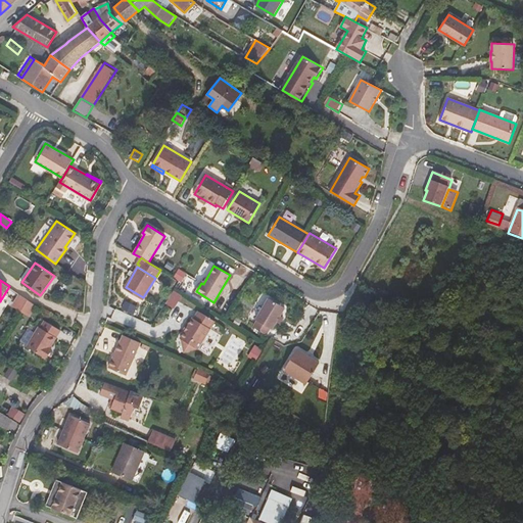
[(20,312),(27,301),(18,297),(12,307),(20,312)]
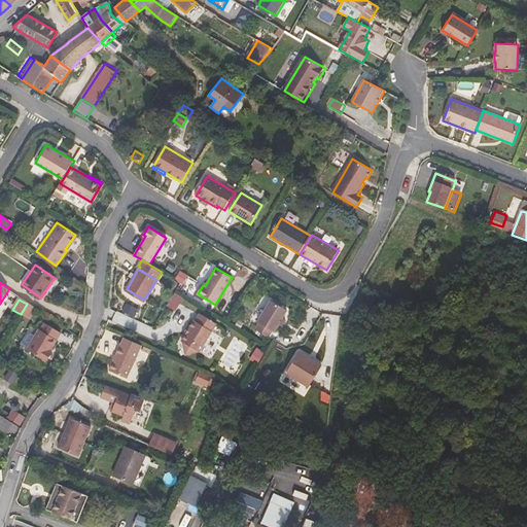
[(255,329),(269,338),(273,331),(274,331),(287,310),(271,300),(257,322),(259,322),(255,329)]
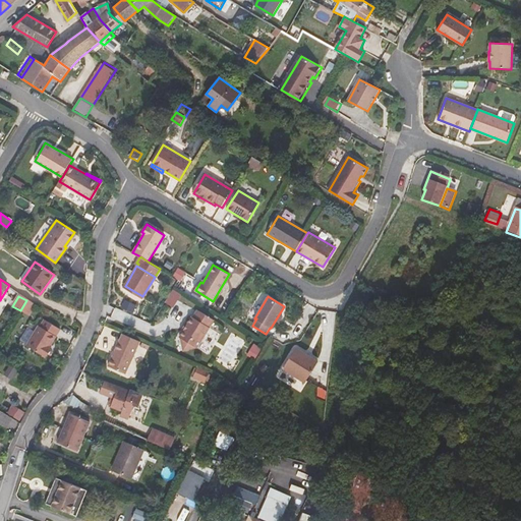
[(34,305),(26,300),(20,310),(27,315),(34,305)]
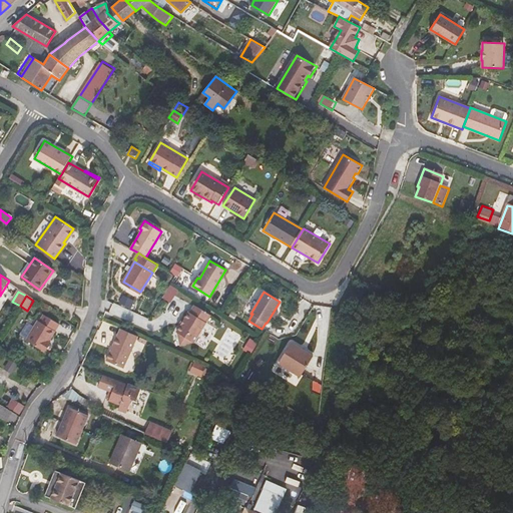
[(206,322),(211,315),(195,305),(190,313),(189,312),(176,332),(179,334),(181,344),(191,341),(194,343),(206,322)]
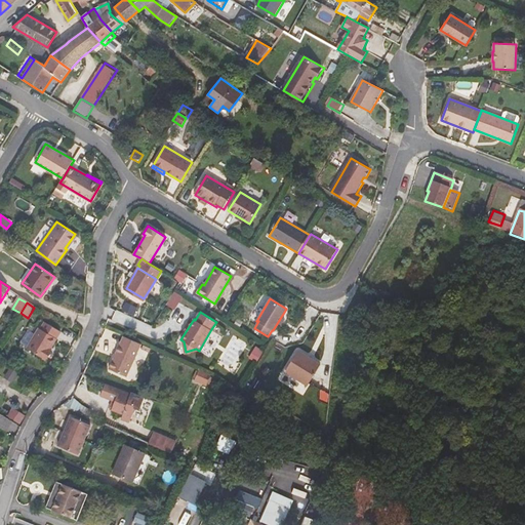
[(62,331),(45,322),(41,329),(39,328),(27,349),(46,360),(52,351),(50,350),(62,331)]
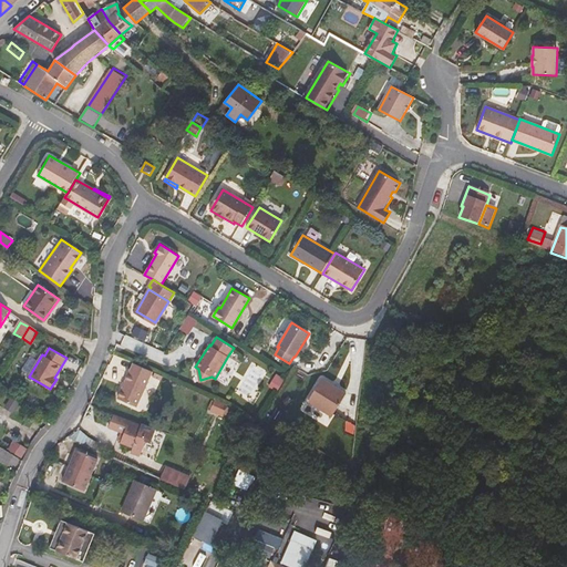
[(135,405),(152,370),(133,362),(117,398),(135,405)]
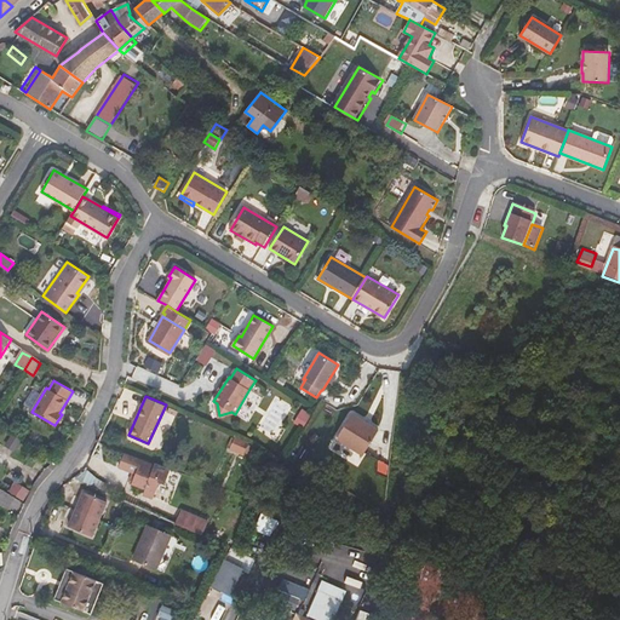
[(297,420),(305,425),(313,415),(303,409),(297,420)]
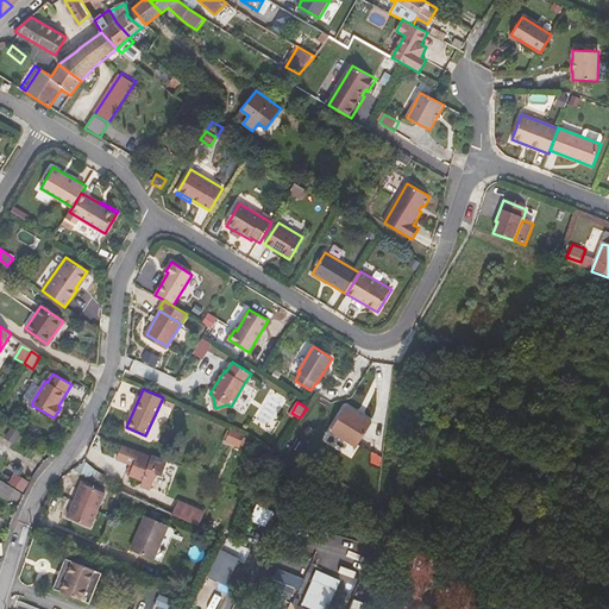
[(372,422),(346,407),(331,431),(357,447),(372,422)]
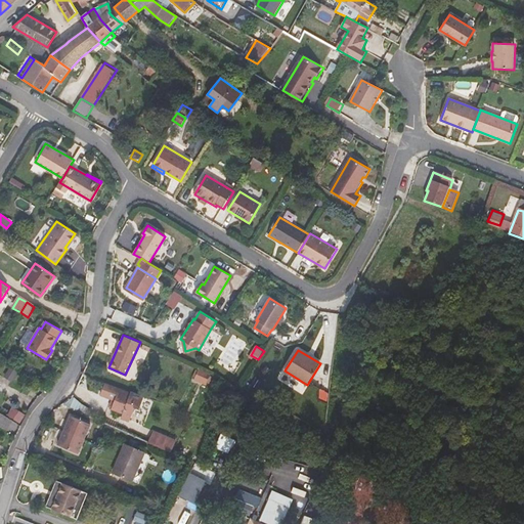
[(128,374),(134,376),(140,362),(134,360),(128,374)]
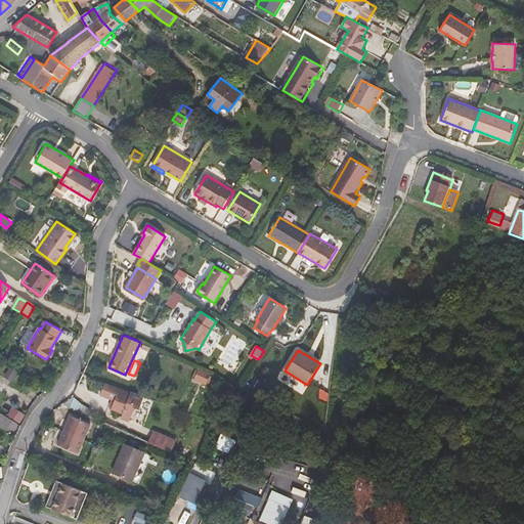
[(143,395),(131,391),(130,393),(104,384),(100,395),(115,400),(112,408),(123,413),(121,419),(129,422),(134,406),(139,408),(143,395)]
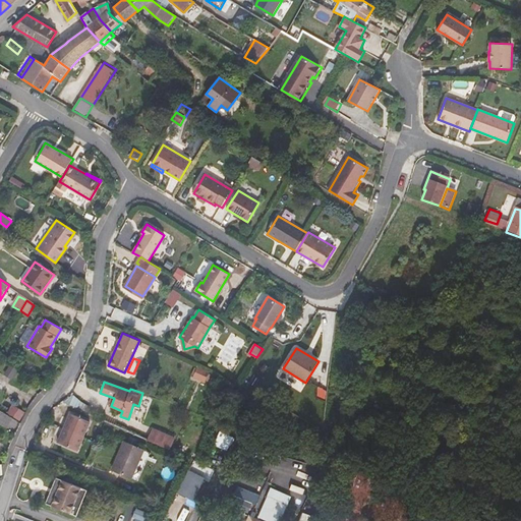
[(0,407),(0,410),(7,414),(13,403),(6,399),(0,407)]
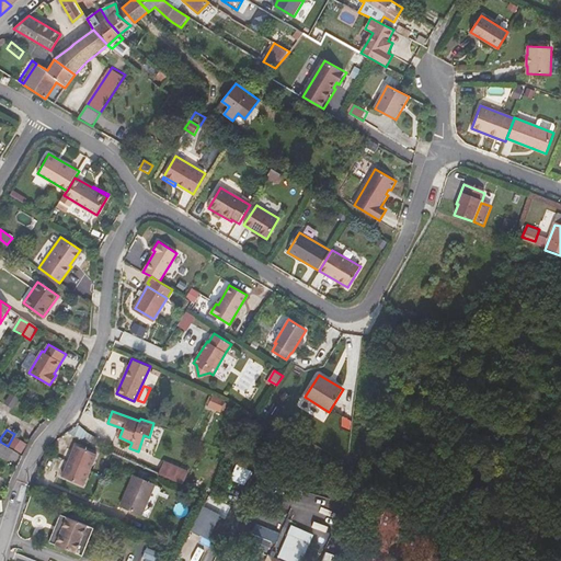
[(98,455),(76,446),(63,477),(84,487),(98,455)]
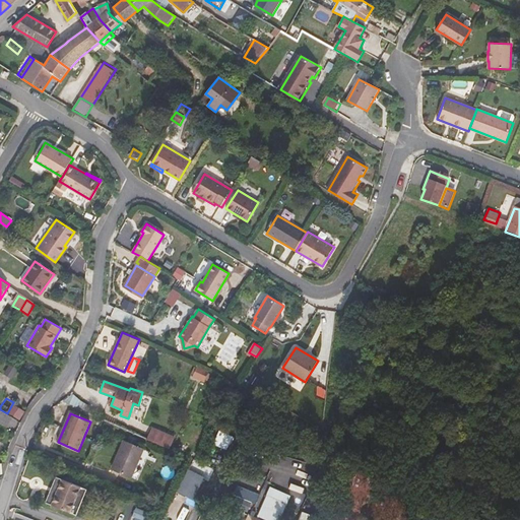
[(156,418),(153,427),(168,433),(171,425),(156,418)]
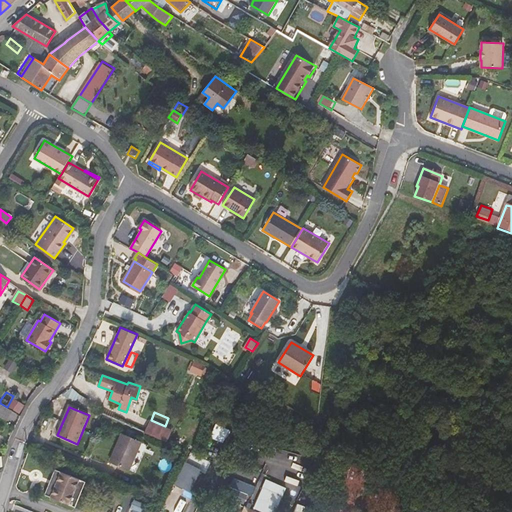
[(151,420),(145,432),(168,441),(172,430),(164,427),(165,426),(151,420)]
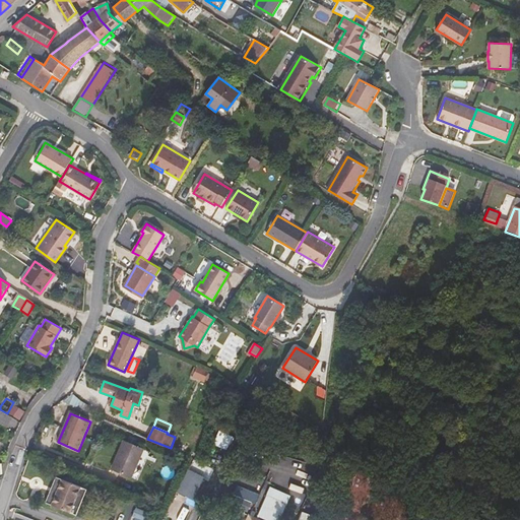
[(144,449),(124,440),(111,469),(131,477),(144,449)]
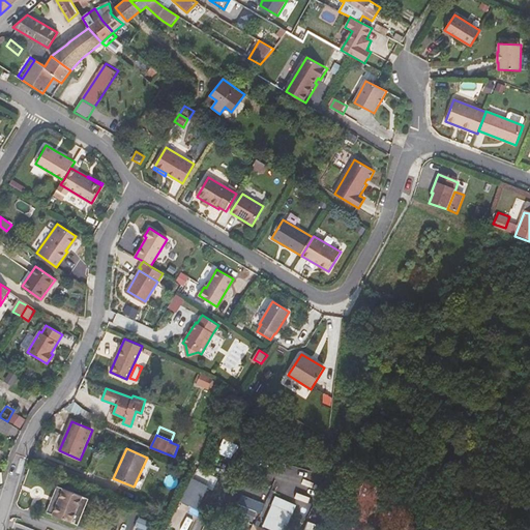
[(185,495),(201,502),(210,482),(196,475),(185,495)]
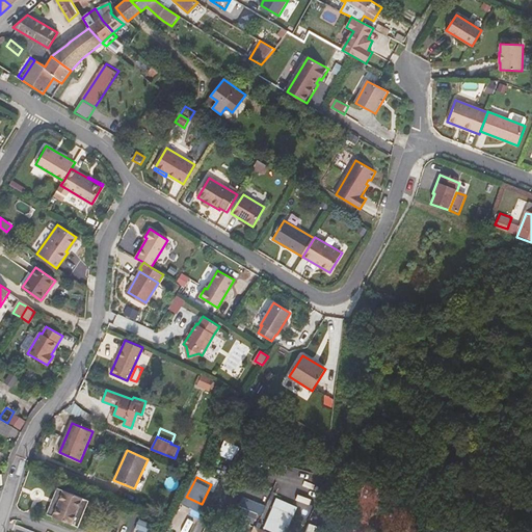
[(63,487),(59,486),(48,512),(52,514),(63,487)]
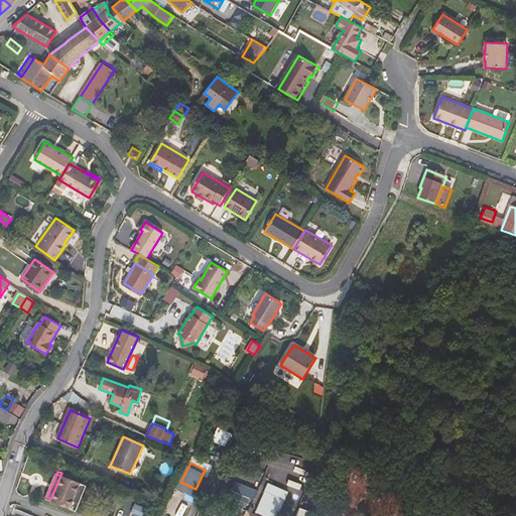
[(80,481),(61,473),(50,499),(69,507),(80,481)]
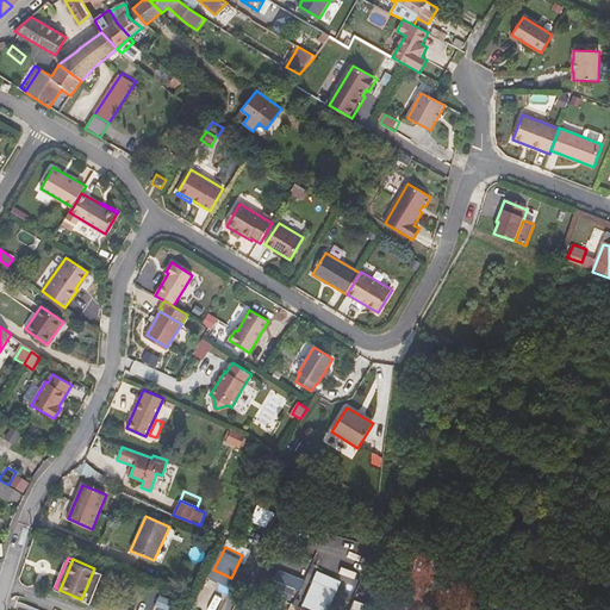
[(98,571),(94,568),(81,599),(85,601),(98,571)]
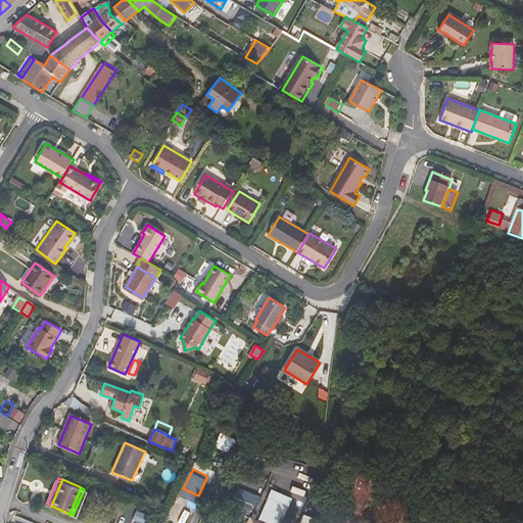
[(246,511),(251,496),(239,491),(233,506),(246,511)]
